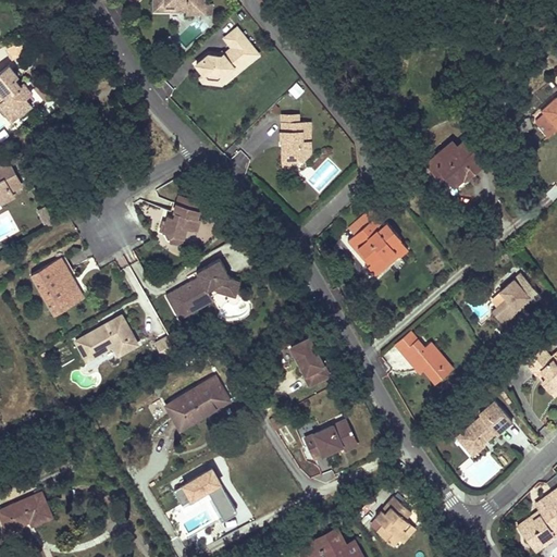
[(212,5),(205,4),(203,0),(155,0),(155,3),(176,3),(176,10),(188,11),(188,13),(202,14),(202,11),(212,11),(212,5)]
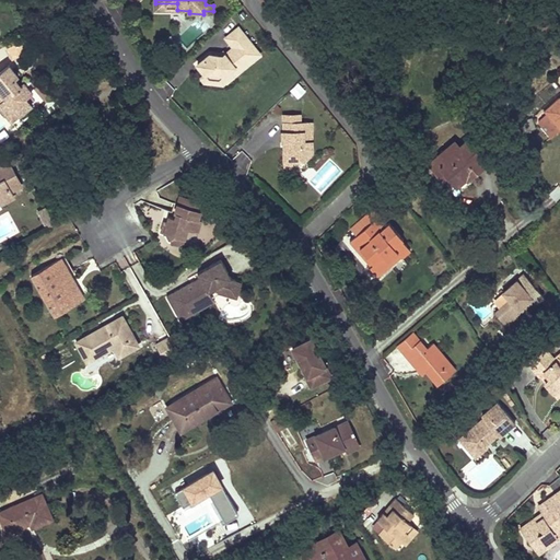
[(210,55),(198,65),(208,77),(222,78),(236,67),(244,67),(260,54),(237,24),(224,35),(234,47),(221,58),(219,55),(210,55)]
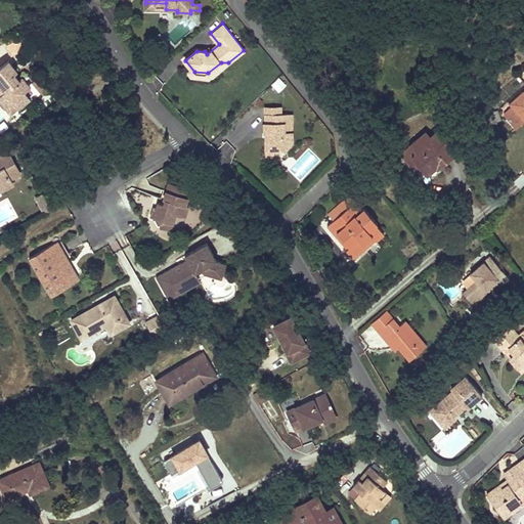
[(23,37),(7,44),(13,54),(28,47),(23,37)]
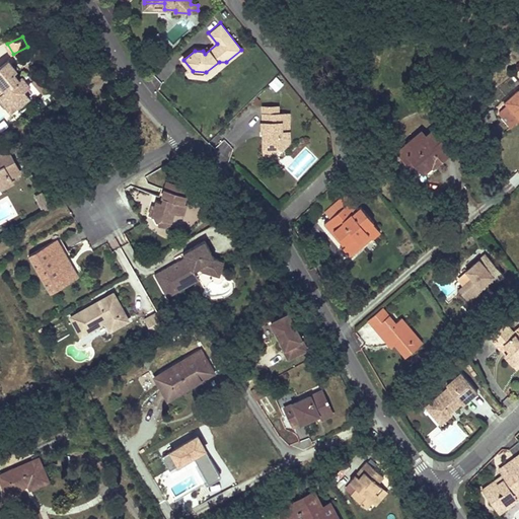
[(0,67),(0,82),(2,86),(6,91),(1,94),(8,103),(13,99),(18,106),(29,97),(24,90),(30,85),(23,77),(20,79),(14,72),(17,69),(9,60),(0,67)]
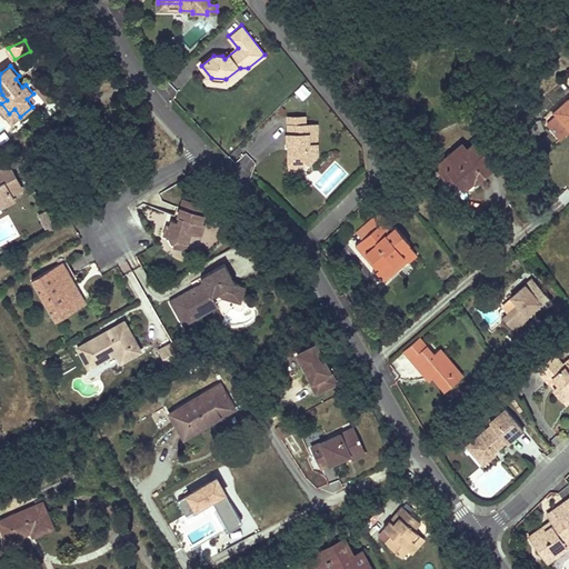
[(478,86),(475,67),(467,68),(470,87),(478,86)]
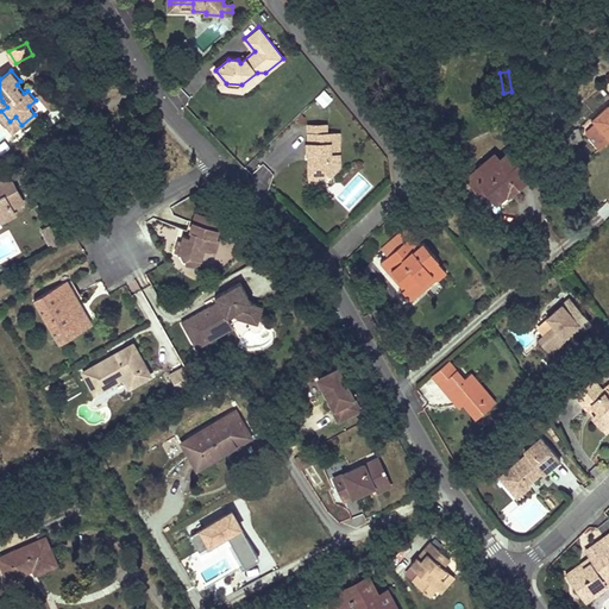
[(325,89),(315,98),(324,107),(333,99),(325,89)]
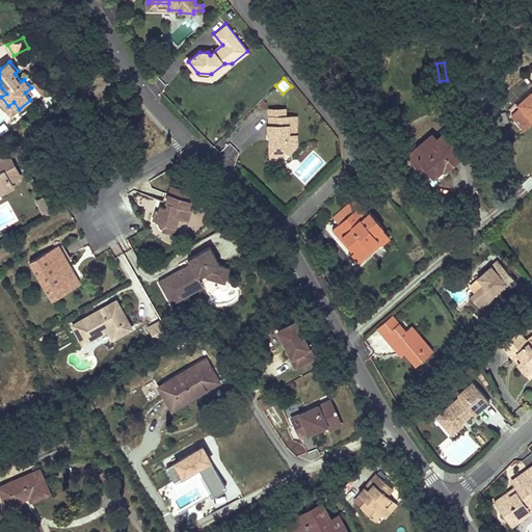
[(6,94),(2,88),(0,89),(0,101),(11,115),(19,109),(14,102),(8,106),(1,97),(6,94)]
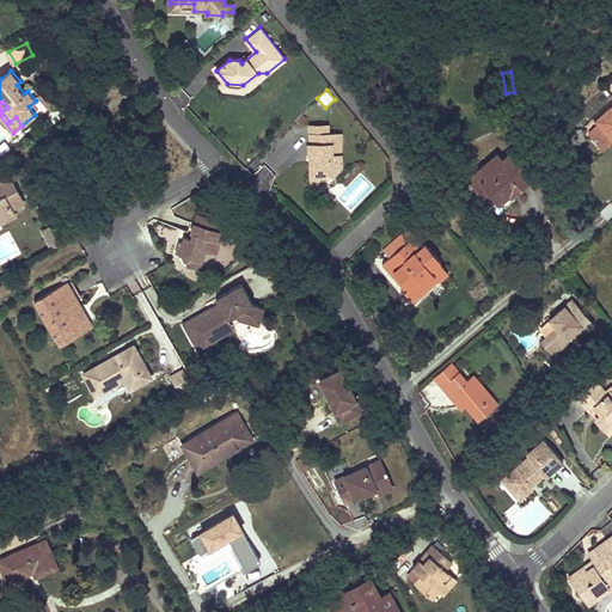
[(611,116),(606,110),(594,121),(597,124),(588,132),(588,135),(601,150),(611,141),(611,142),(611,116)]
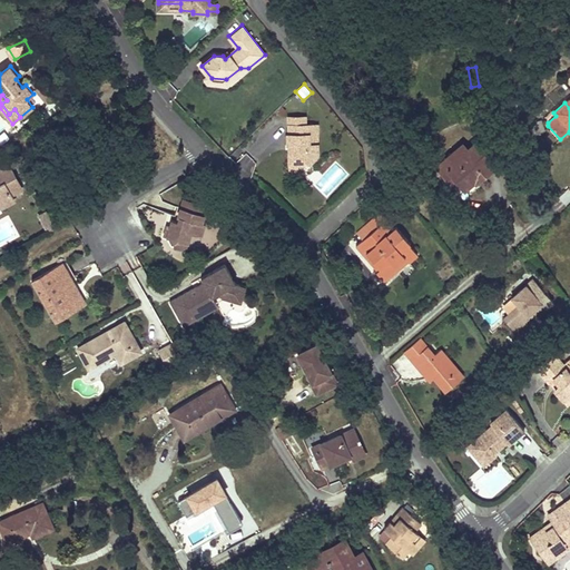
[(285,136),(286,146),(287,146),(288,146),(288,151),(287,151),(287,164),(305,164),(308,164),(316,156),(315,126),(304,126),(287,127),(287,136),(285,136)]
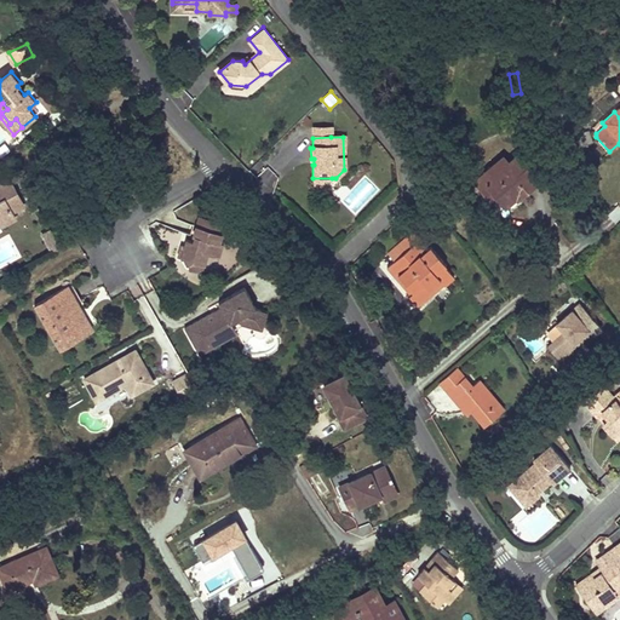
[(475,181),(491,199),(497,195),(505,205),(516,195),(518,197),(538,181),(517,155),(507,162),(503,156),(475,181)]
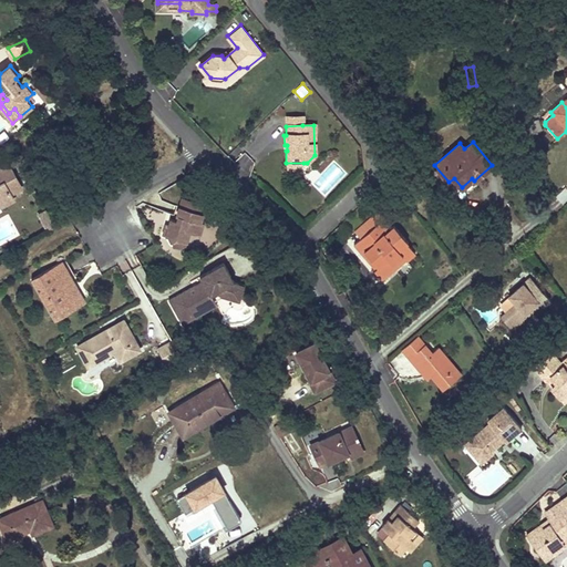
[(0,203),(1,205),(2,206),(14,199),(11,194),(22,187),(9,164),(0,168),(0,203)]
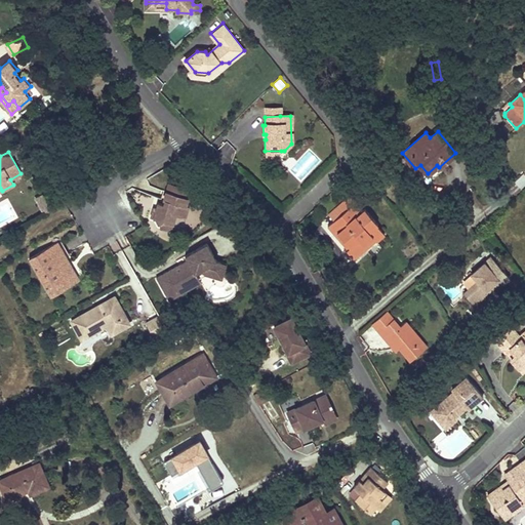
[(420,165),(415,168),(428,182),(441,170),(439,167),(437,165),(428,173),(420,165)]
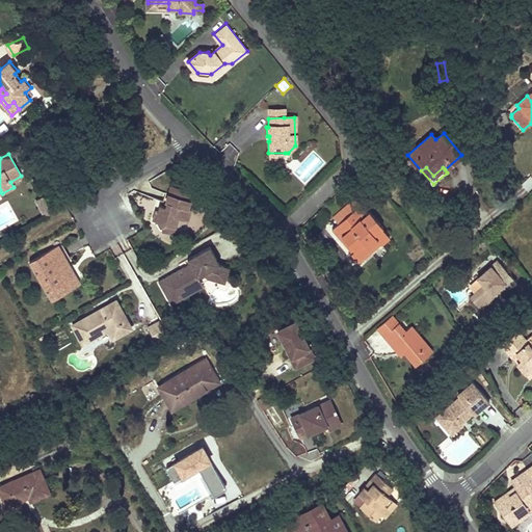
[(170,185),(168,192),(173,193),(175,188),(177,187),(170,185)]
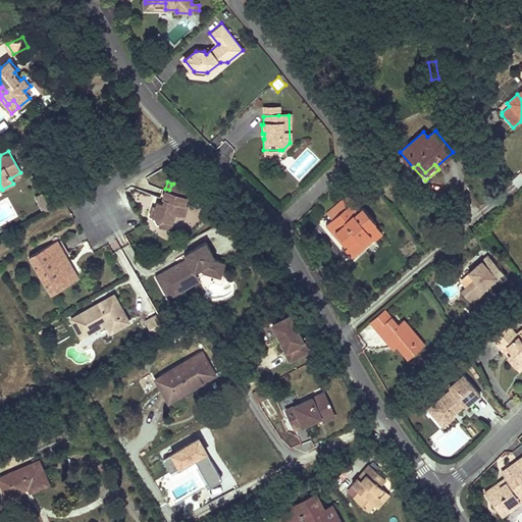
[(155,218),(157,222),(162,220),(171,222),(173,214),(174,215),(175,213),(184,215),(187,205),(185,204),(188,196),(180,194),(183,188),(181,186),(173,184),(171,185),(169,190),(165,189),(162,198),(164,199),(162,203),(157,201),(155,206),(153,206),(149,216),(155,218)]
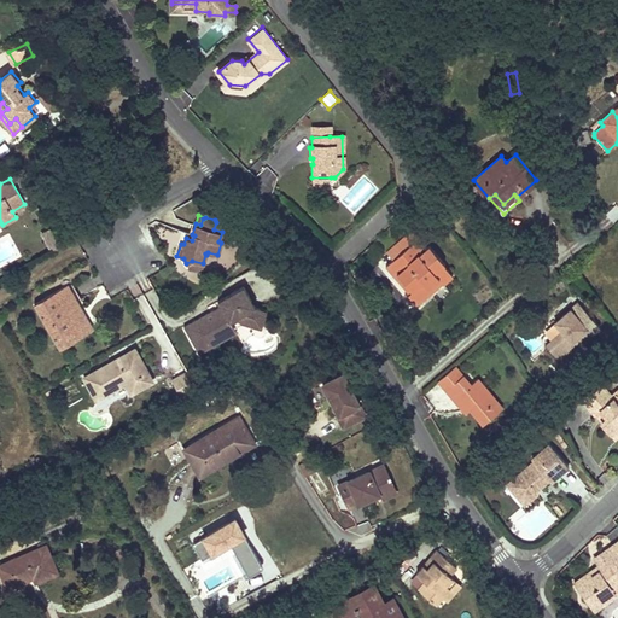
[(225,222),(215,220),(216,222),(214,229),(222,232),(225,222)]
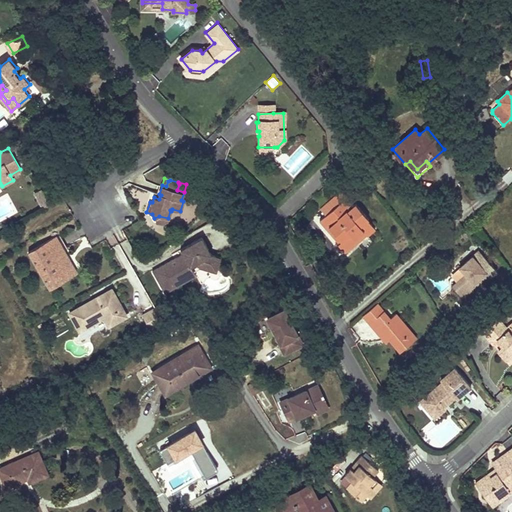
[(52,203),(43,187),(36,191),(45,207),(52,203)]
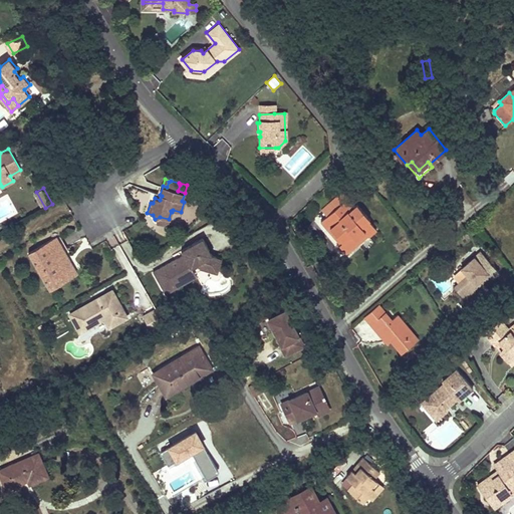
[(347,198),(342,193),(321,211),(326,217),(347,198)]
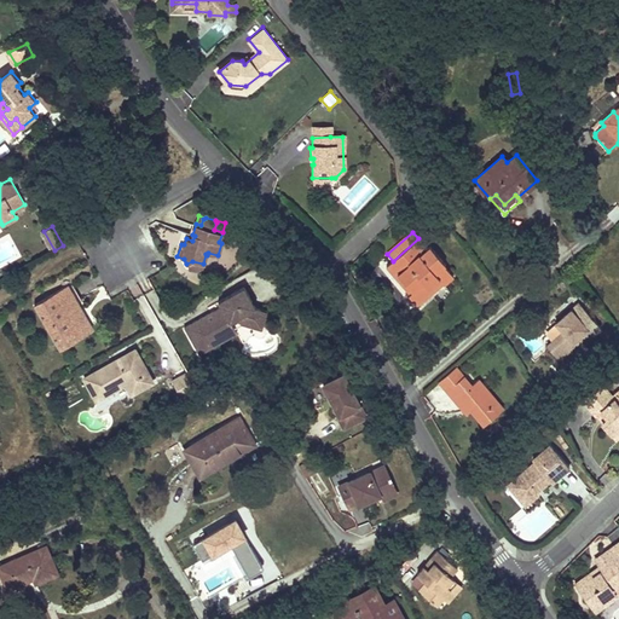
[(386,267),(394,277),(398,275),(411,290),(409,294),(417,305),(433,290),(429,287),(439,278),(443,283),(444,284),(453,276),(444,265),(445,264),(429,246),(427,248),(418,238),(393,261),(386,267)]
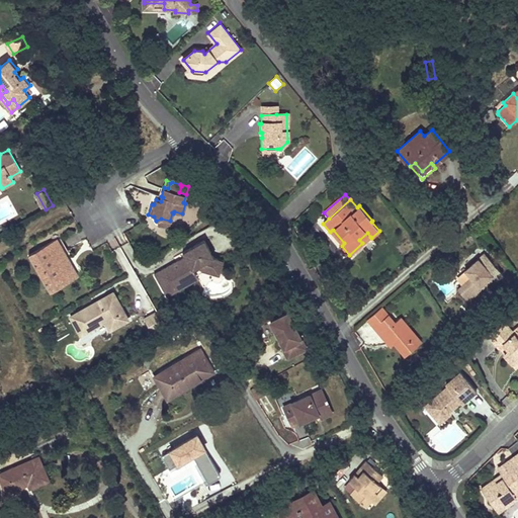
[(161,219),(156,221),(159,225),(168,228),(170,221),(161,219)]
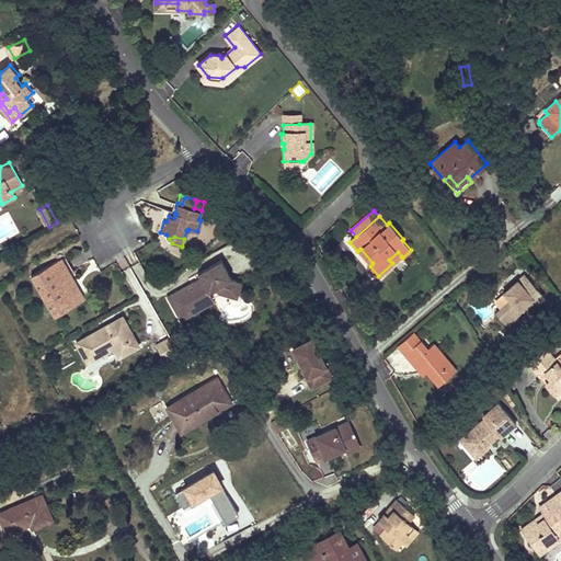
[(361,249),(357,251),(370,266),(373,263),(361,249)]
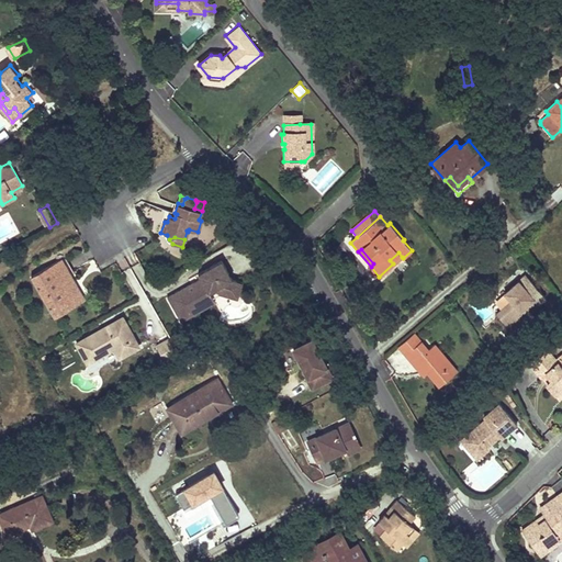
[(390,260),(393,263),(402,257),(398,253),(390,260)]
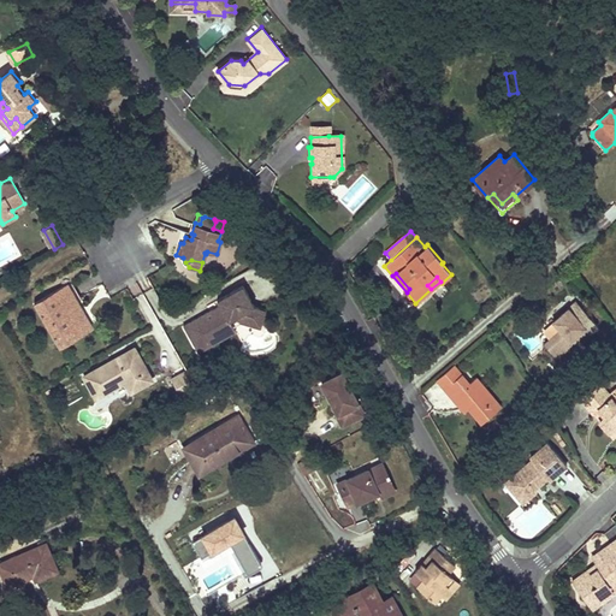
[(34,303),(53,336),(66,329),(72,341),(88,331),(73,307),(80,303),(67,284),(34,303)]
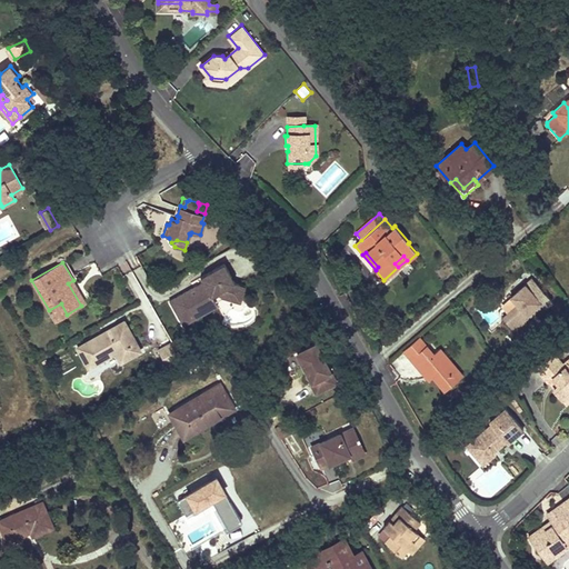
[(192,287),(169,300),(181,321),(205,308),(216,302),(215,301),(211,296),(220,290),(223,291),(236,295),(239,283),(235,282),(223,263),(200,277),(202,281),(192,287)]
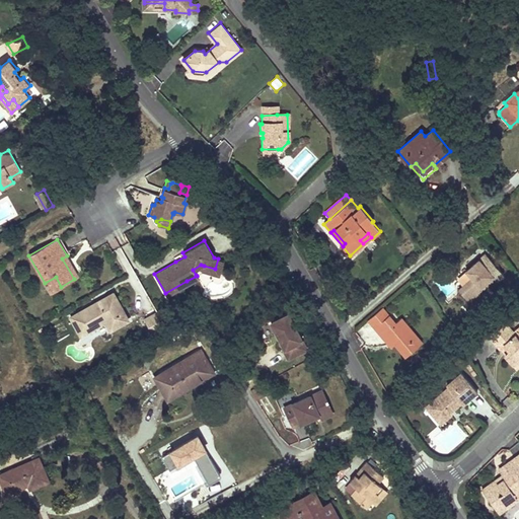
[(67,255),(62,258),(74,279),(78,276),(67,255)]
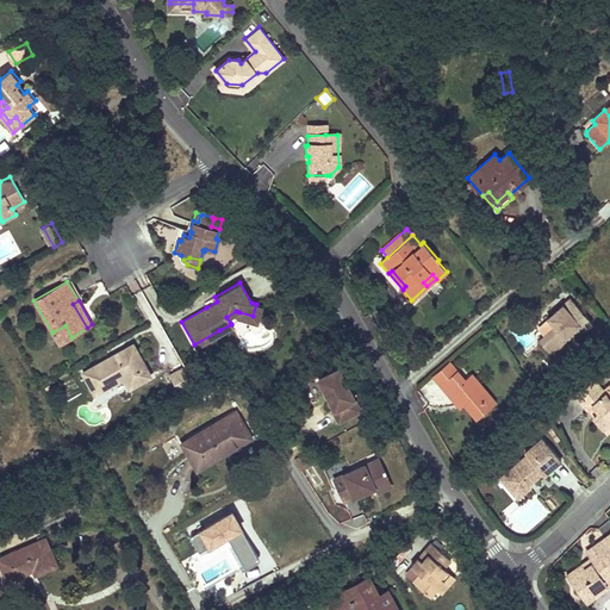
[(240,312),(238,318),(257,323),(262,305),(256,304),(253,316),(240,312)]
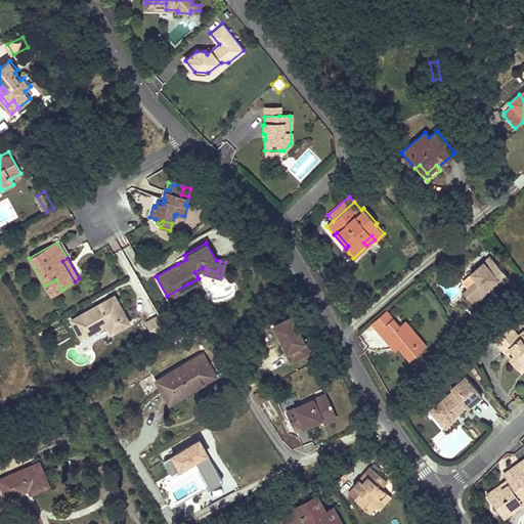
[(472,305),(486,293),(483,290),(495,278),(498,281),(499,284),(507,278),(496,266),(489,272),(483,264),(470,274),(476,281),(462,294),(472,305)]
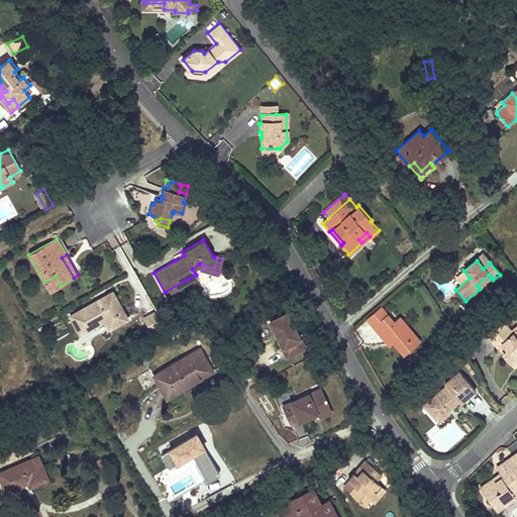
[(477,286),(480,289),(492,278),(489,275),(477,286)]
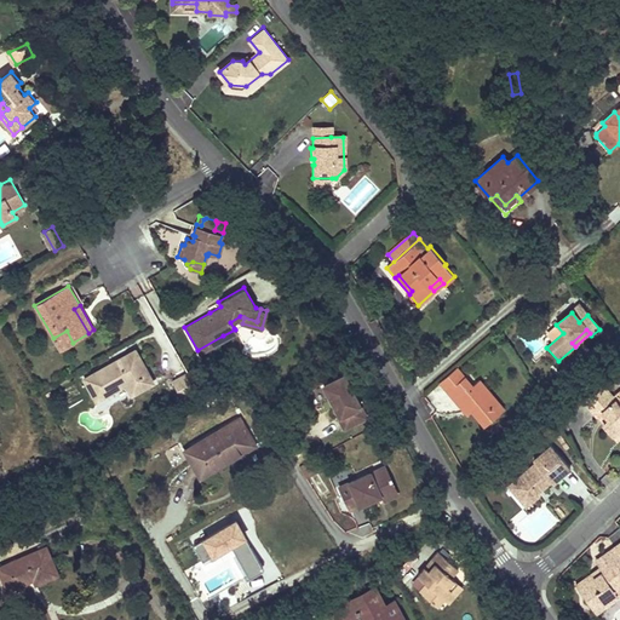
[(67,331),(53,338),(59,350),(73,343),(67,331)]
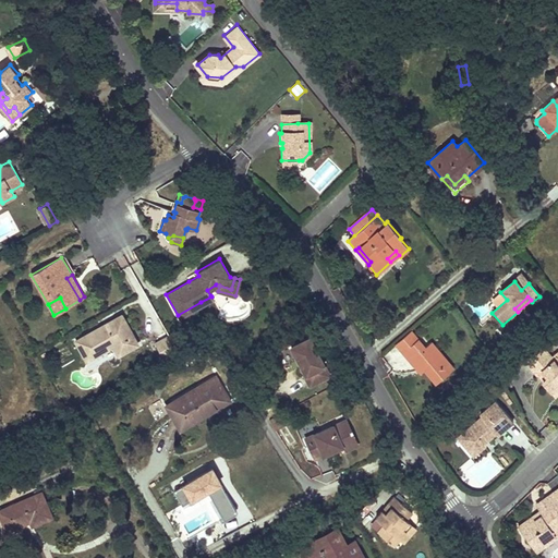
[(180,319),(203,305),(201,302),(178,315),(180,319)]
